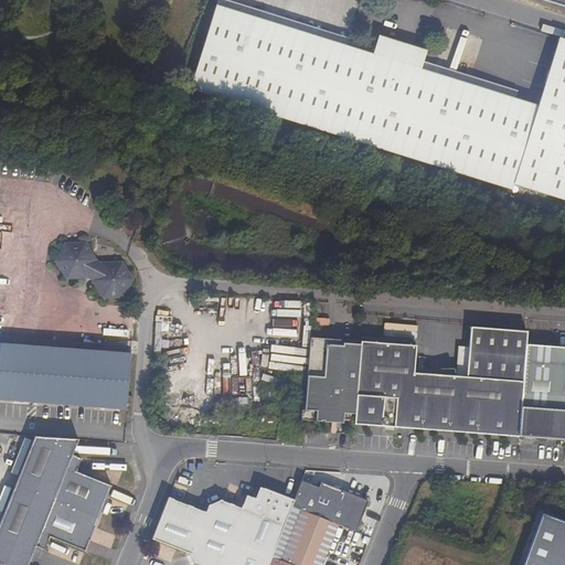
[(564,40),(558,39),(537,107),(420,71),(426,52),(377,36),(372,55),(215,7),(189,92),(511,192),(513,185),(564,202),(564,40)]
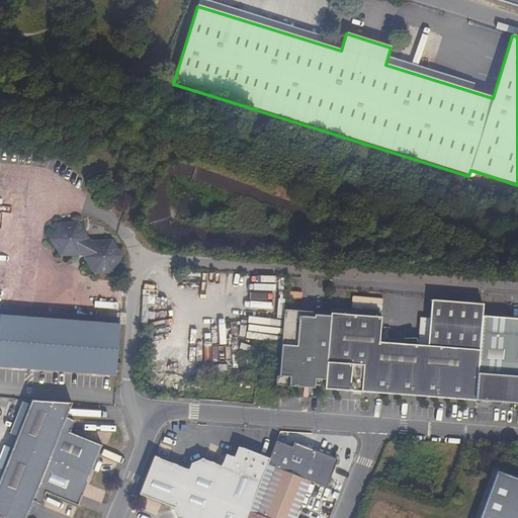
[(60,225),(52,240),(61,255),(81,254),(85,256),(95,272),(111,272),(120,256),(111,242),(92,243),(88,241),(77,224),(60,225)]
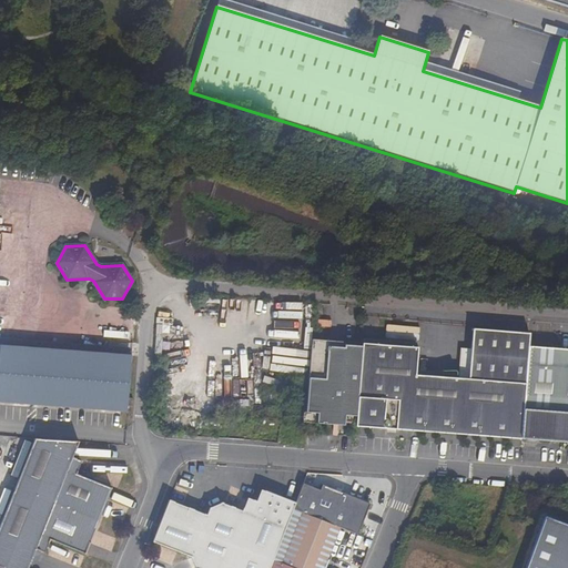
[(415,376),(417,348),(362,344),(362,347),(355,428),(520,440),(528,347),(529,335),(470,330),(467,381),(415,376)]
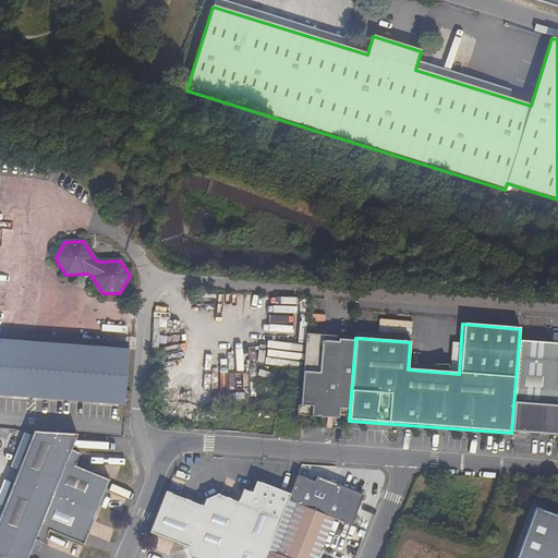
[(338,342),(325,341),(325,339),(325,336),(306,334),(300,416),(349,421),(355,341),(338,340),(338,342)]
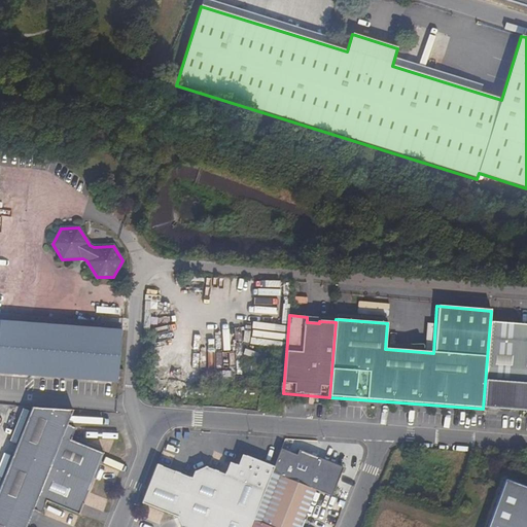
[(120,329),(0,320),(0,373),(117,383),(120,329)]
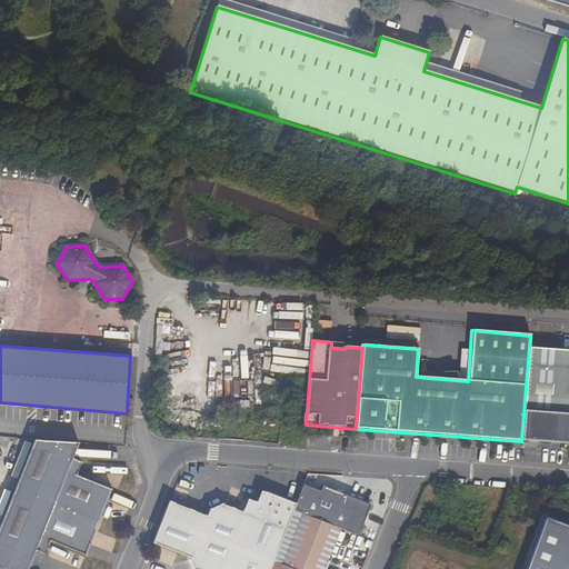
[(568,355),(551,353),(551,349),(529,348),(521,441),(557,445),(557,440),(568,440),(568,355)]
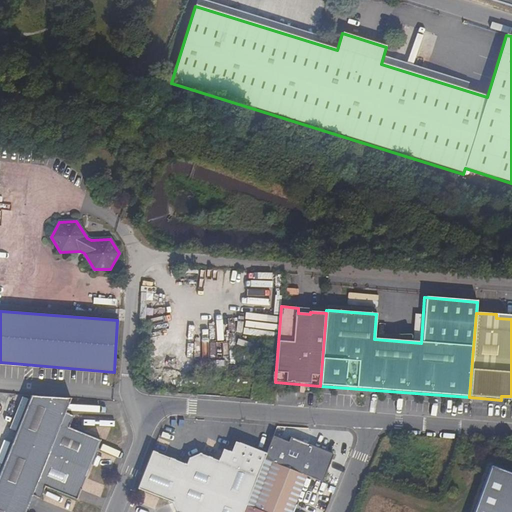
[(32,395),(0,474),(0,507),(39,411),(56,397),(32,395)]
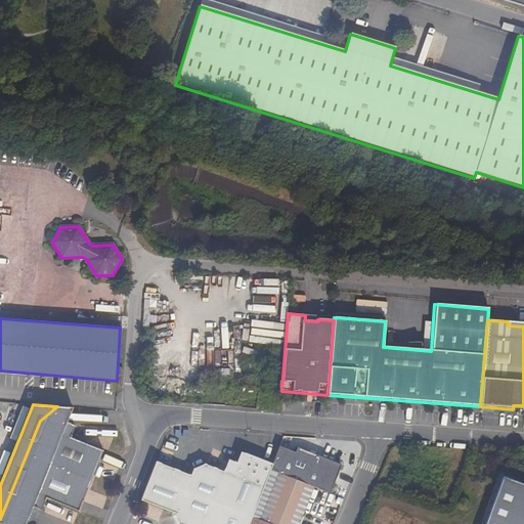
[(77,427),(68,423),(74,407),(57,406),(40,421),(0,519),(0,523),(26,523),(33,508),(42,511),(47,499),(79,513),(103,451),(72,438),(77,427)]
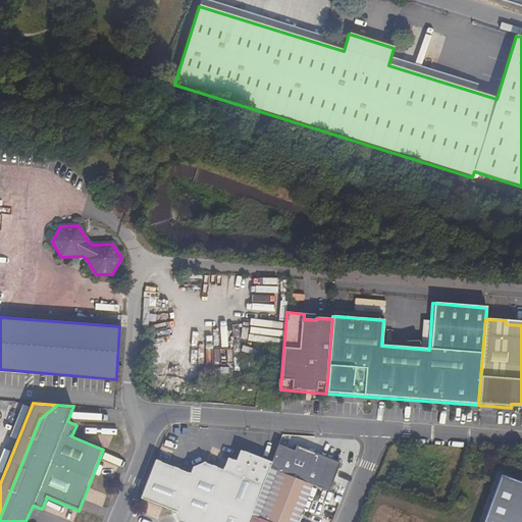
[(313,485),(329,491),(338,469),(295,452),(292,456),(277,450),(272,464),(270,469),(277,471),(313,485)]
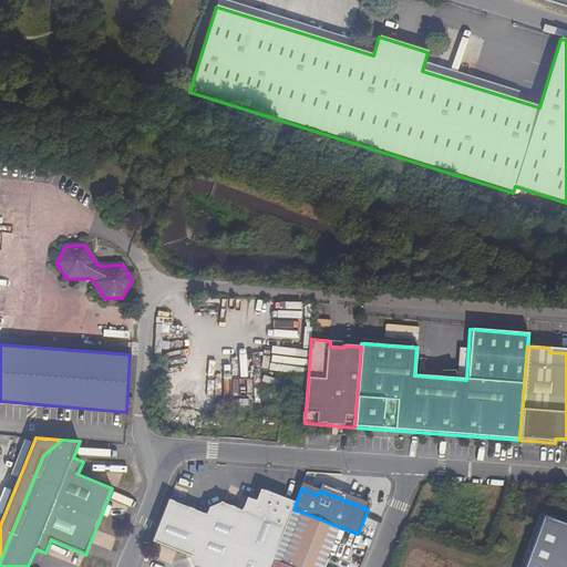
[(269,566),(272,559),(294,509),(296,504),(260,490),(256,502),(247,497),(241,511),(220,502),(209,507),(206,515),(168,500),(152,542),(191,557),(194,566),(269,566)]
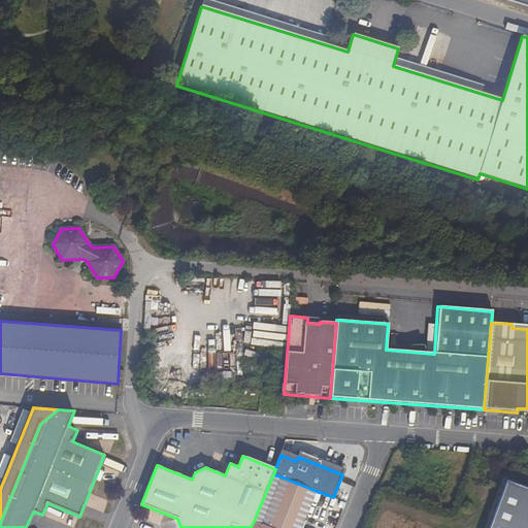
[(486,462),(476,458),(473,464),(483,468),(486,462)]
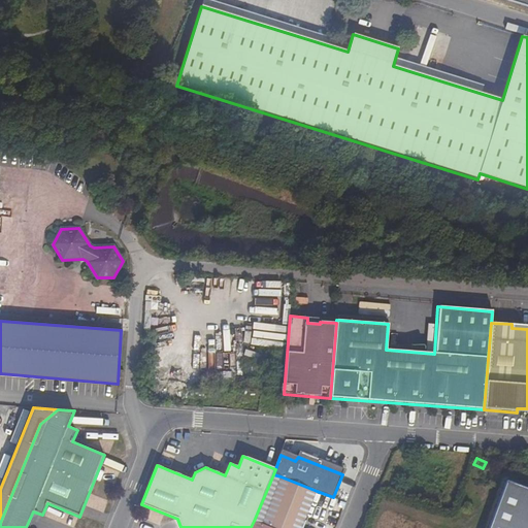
[(301,527),(317,491),(281,476),(261,524),(271,527),(301,527)]
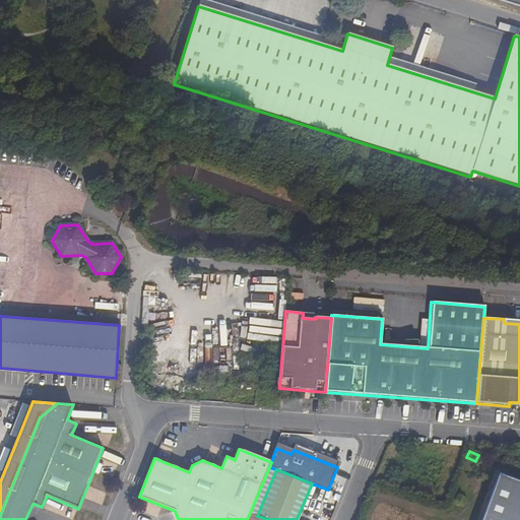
[(519,519),(519,480),(502,474),(483,519),(519,519)]
